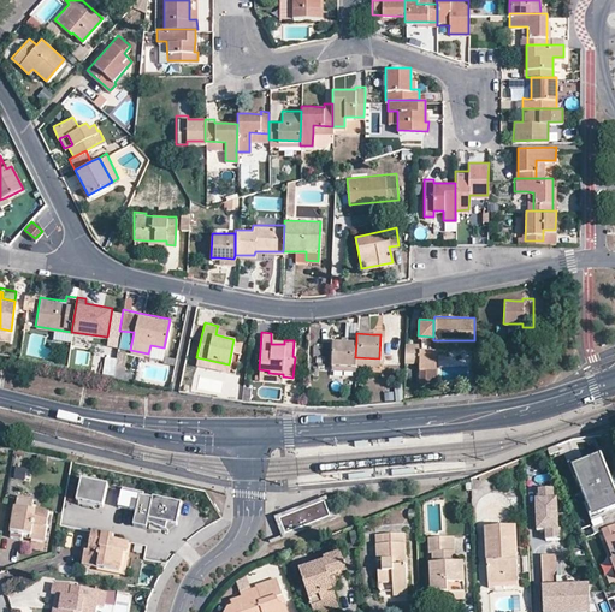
[(355,357),(356,340),(339,340),(331,340),(331,364),(355,366),(355,363),(355,357)]
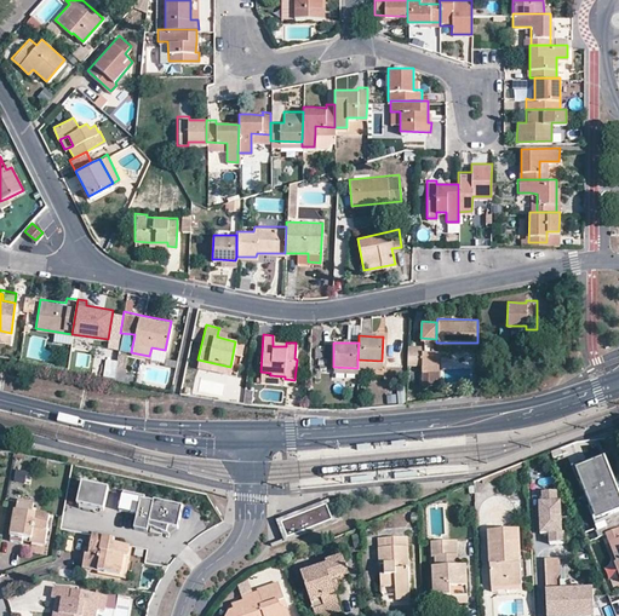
[(422,343),(407,343),(407,362),(422,362),(422,384),(439,384),(439,349),(422,349),(422,343)]
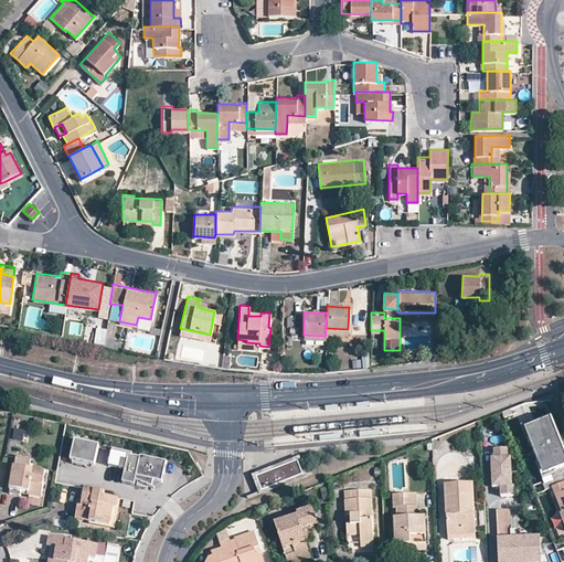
[(113,337),(115,321),(107,320),(105,336),(113,337)]
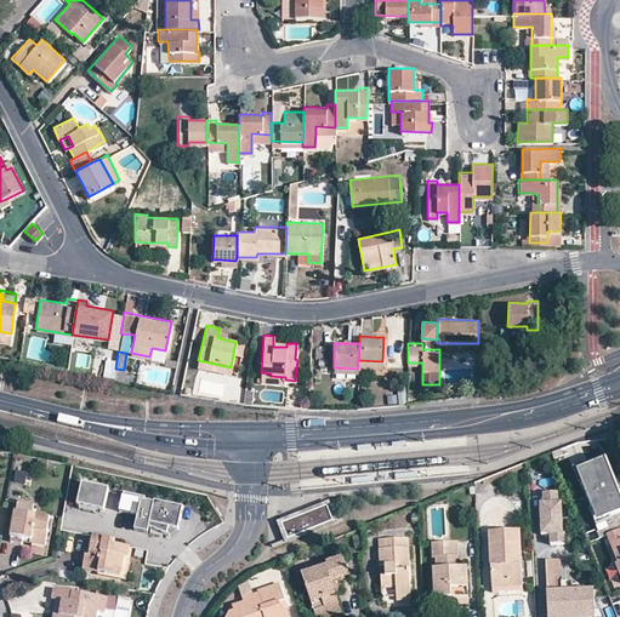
[(113,376),(117,358),(104,356),(102,373),(113,376)]
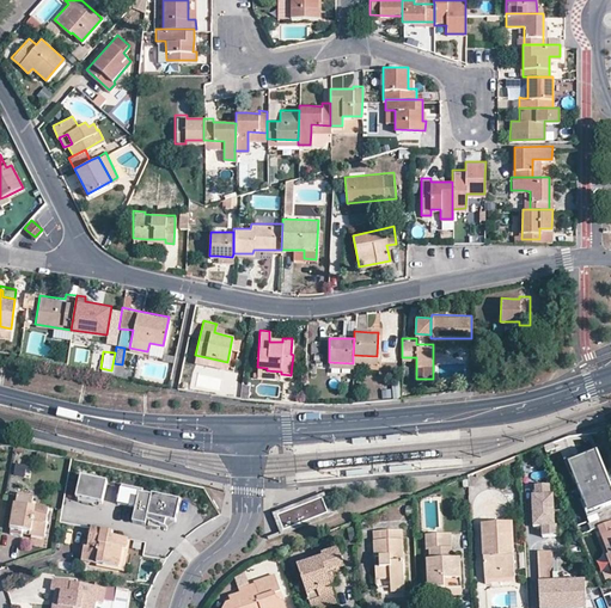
[(226,368),(227,362),(206,357),(205,363),(226,368)]
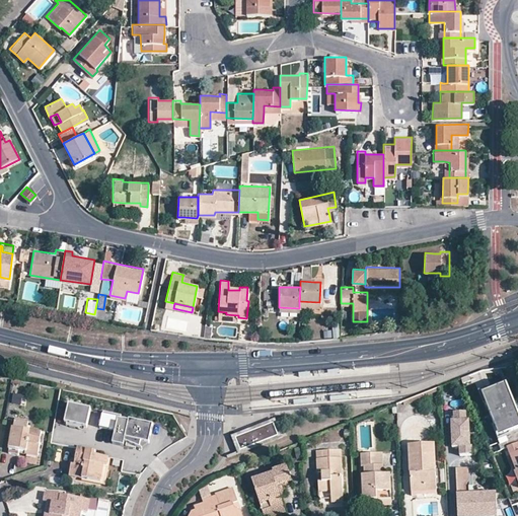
[(517,409),(507,380),(488,388),(492,398),(485,401),(493,423),(500,421),(504,431),(509,430),(510,432),(502,435),(506,445),(517,440),(517,409)]
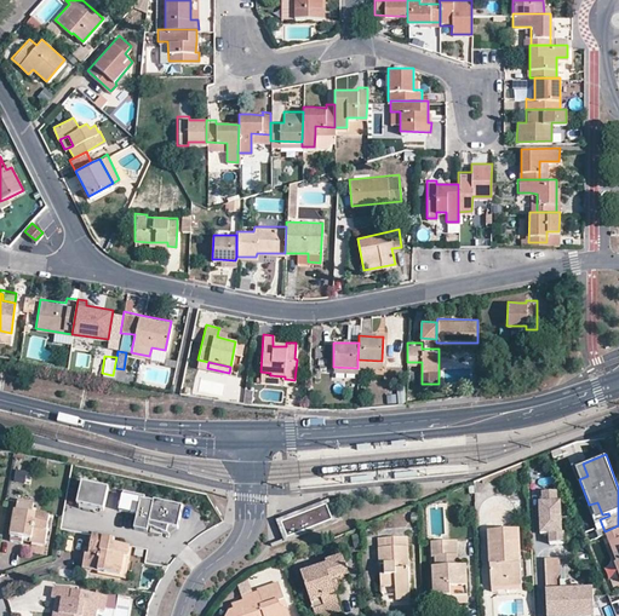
[(562,530),(560,484),(556,484),(556,475),(540,476),(542,491),(538,491),(539,525),(543,525),(543,533),(548,531),(549,541),(563,541),(563,530),(562,530)]
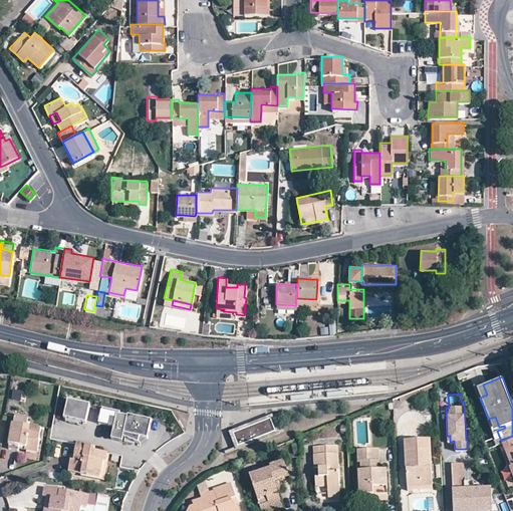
[(86,421),(90,403),(68,398),(66,407),(64,416),(86,421)]
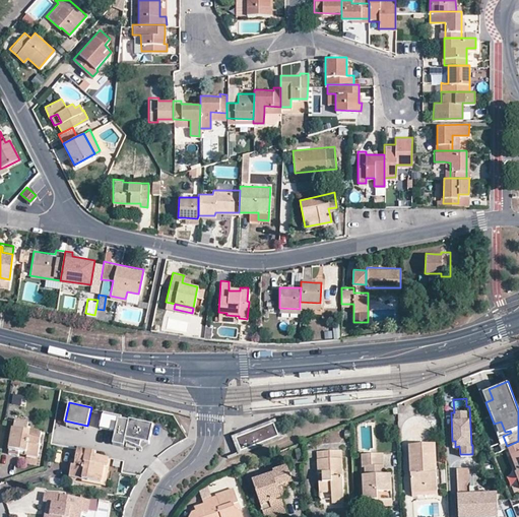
[(149,442),(153,424),(129,418),(129,419),(121,417),(122,414),(104,410),(100,427),(115,430),(113,443),(136,448),(136,445),(140,447),(141,441),(149,442)]
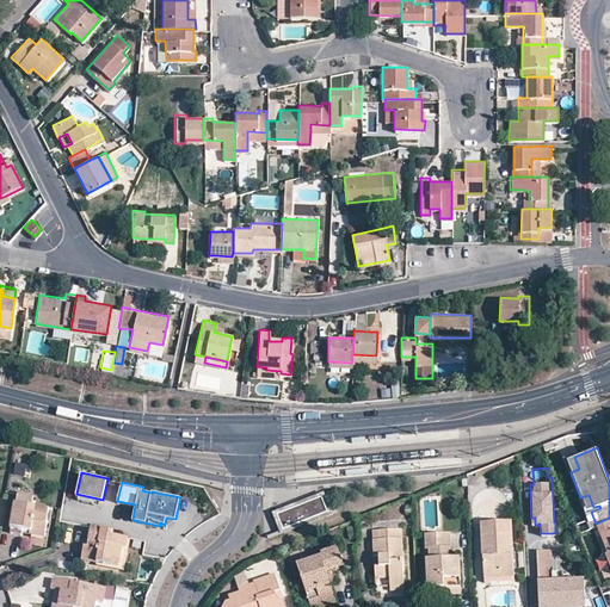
[(16,490),(10,525),(20,527),(20,526),(29,527),(28,531),(42,534),(47,507),(35,505),(36,494),(16,490)]
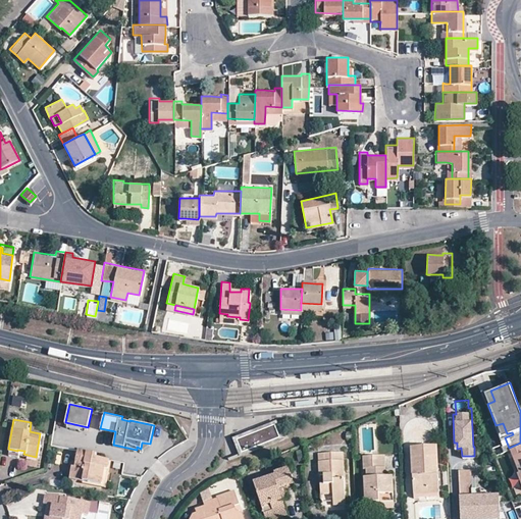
[(279,427),(276,420),(232,437),(237,448),(240,456),(284,439),(279,427)]
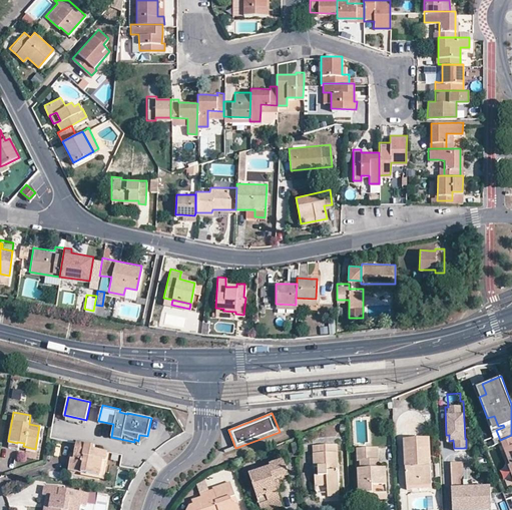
[(503,447),(511,443),(511,435),(500,440),(503,447)]
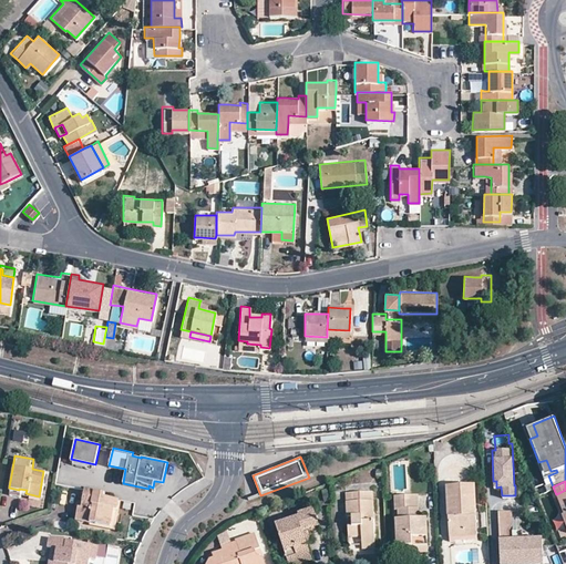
[(445,483),(448,530),(475,529),(473,482),(445,483)]
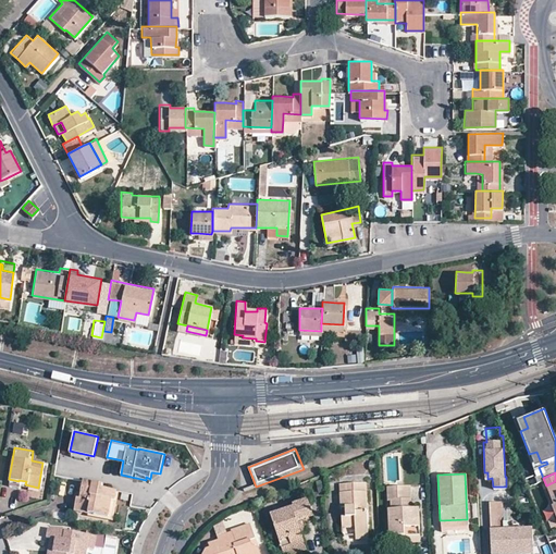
[(108,515),(111,497),(114,497),(116,488),(103,485),(103,482),(82,478),(78,495),(75,495),(72,508),(108,515)]
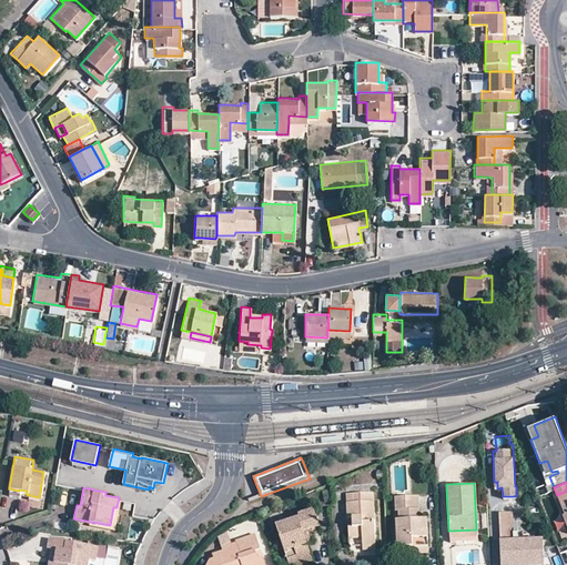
[(373,491),(347,492),(348,535),(362,536),(362,547),(375,547),(373,491)]
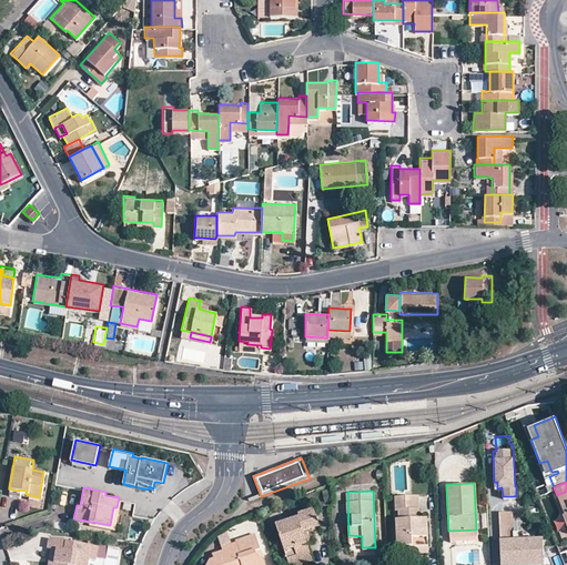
[(566,491),(557,495),(564,513),(562,513),(566,527),(566,491)]
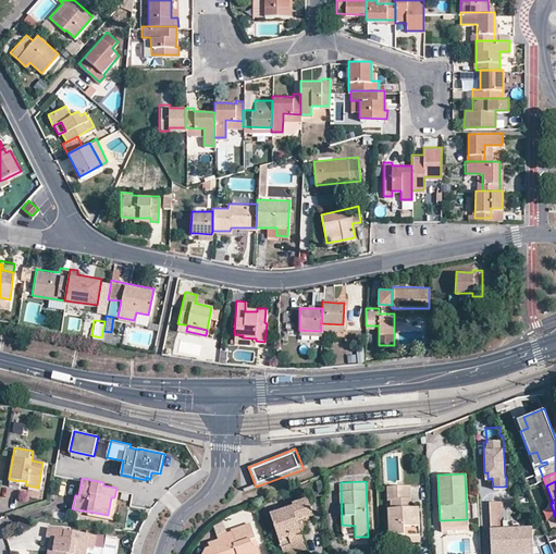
[(390,534),(404,533),(418,533),(417,506),(410,506),(409,483),(386,484),(387,499),(391,499),(391,507),(388,507),(390,534)]
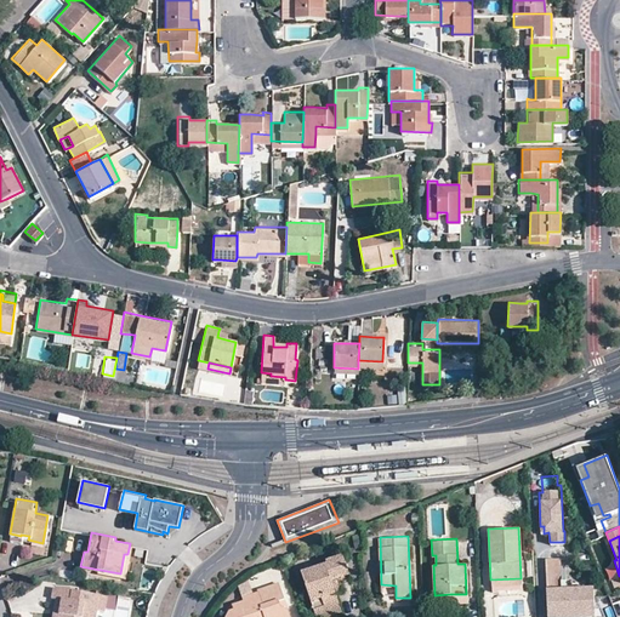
[(130,543),(128,554),(135,556),(137,546),(130,543)]
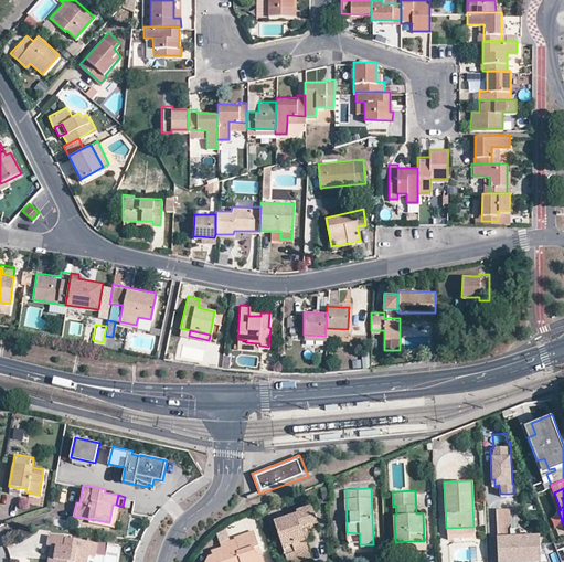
[(308,552),(301,529),(299,525),(307,521),(308,527),(318,523),(311,505),(296,509),(297,512),(274,520),(286,558),(294,555),(299,555),(308,552)]
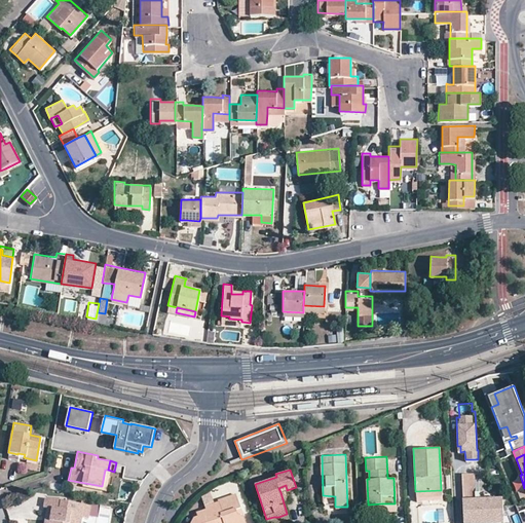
[(461,473),(463,519),(484,518),(483,522),(502,522),(501,496),(475,497),(474,473),(461,473)]
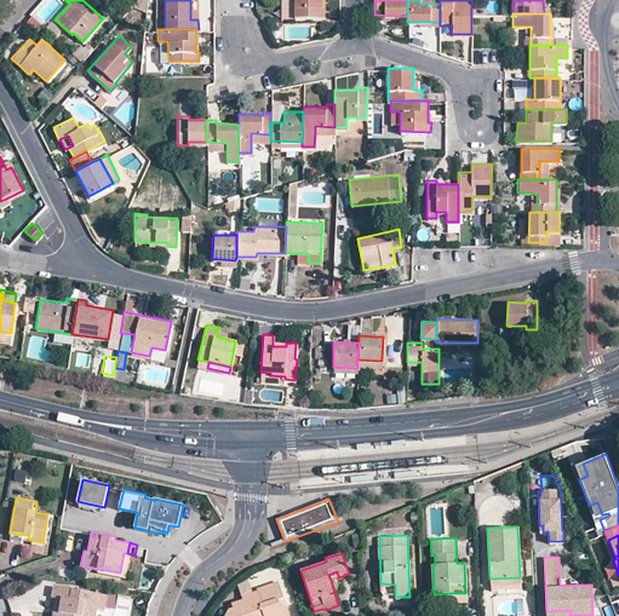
[(618,580),(618,575),(613,559),(607,562),(614,582),(618,580)]
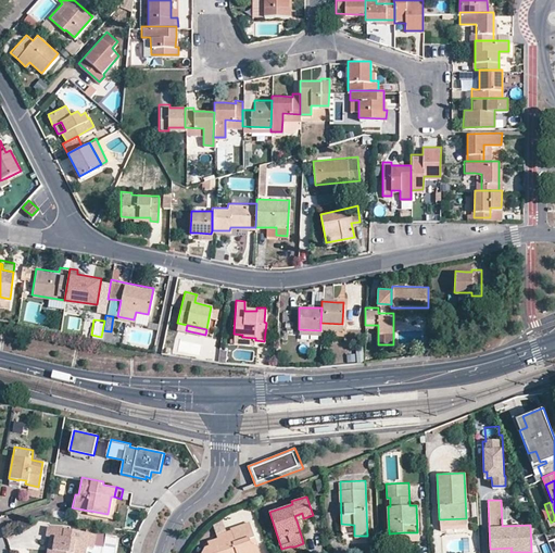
[(232,525),(232,527),(234,531),(228,532),(227,529),(217,532),(218,536),(207,539),(209,542),(206,543),(201,552),(261,552),(259,544),(252,542),(250,536),(255,535),(251,519),(232,525)]
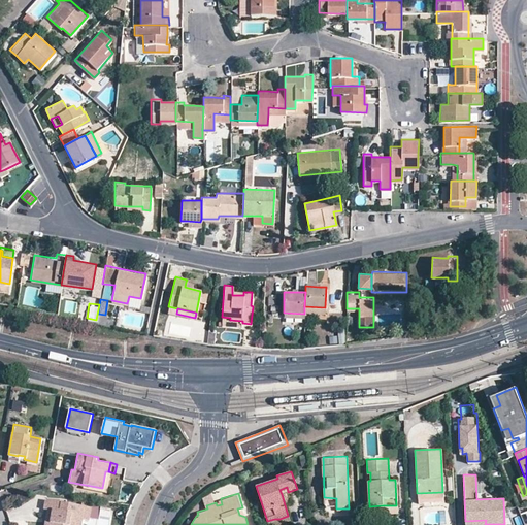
[(44,520),(42,524),(79,524),(81,517),(88,518),(90,505),(44,497),(42,506),(46,507),(51,507),(48,520),(44,520)]
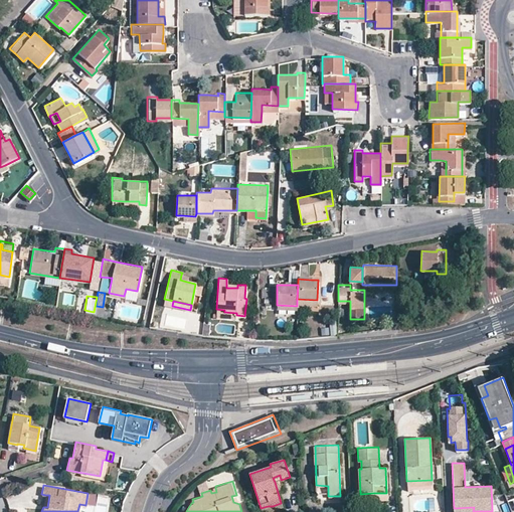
[(267,511),(283,507),(281,503),(273,506),(268,506),(261,508),(262,511),(267,511)]
